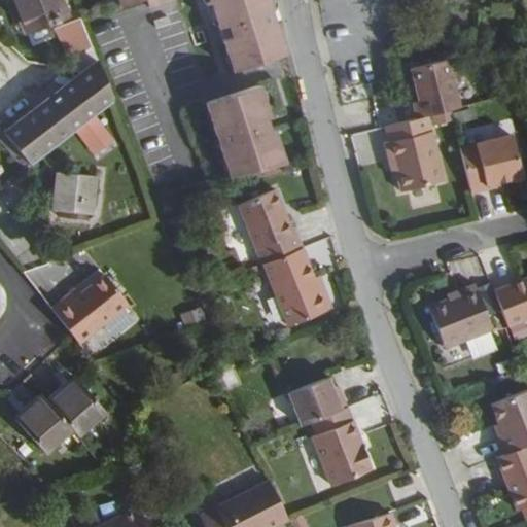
[(8,0),(23,32),(28,30),(15,0),(8,0)]
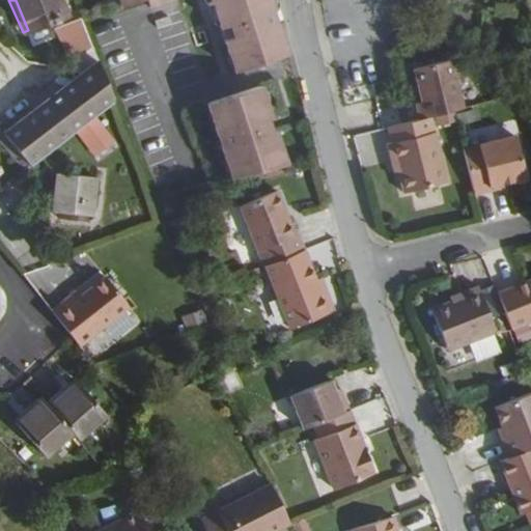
[(16,0),(28,30),(46,22),(47,25),(56,22),(55,19),(61,17),(54,0),(16,0)]
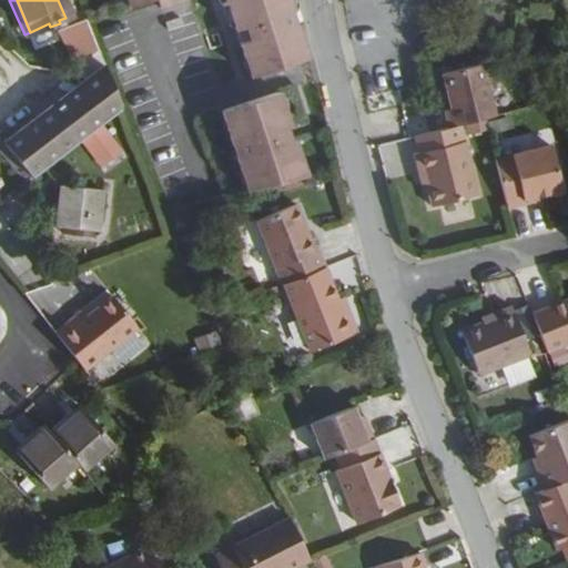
[(226,0),(236,30),(241,29),(244,41),(241,42),(252,77),(311,58),(298,23),(294,26),(290,12),(294,11),(290,0),(226,0)]
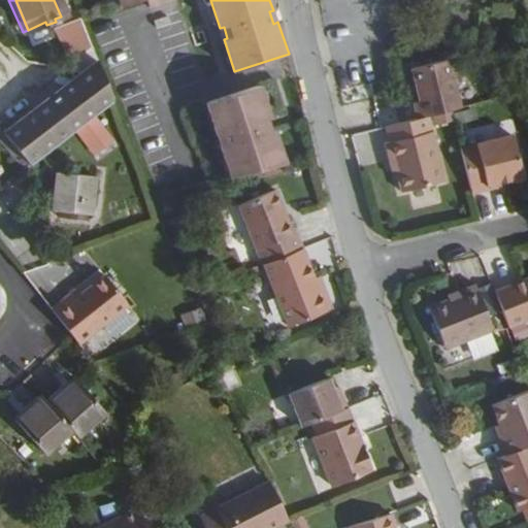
[(92,62),(97,59),(93,48),(70,64),(76,74),(92,62)]
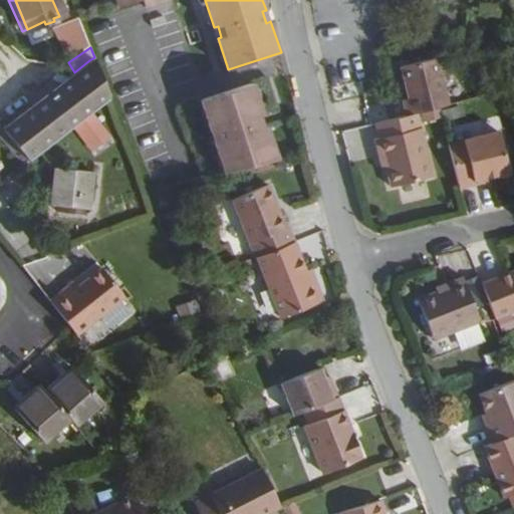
[(440,107),(450,104),(438,57),(404,65),(412,97),(403,99),(407,115),(416,113),(425,111),(440,107)]
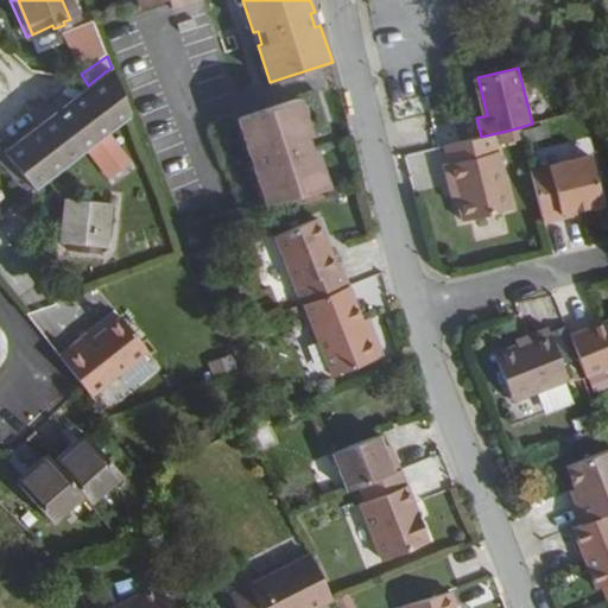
[(82,151),(125,118),(106,71),(88,86),(54,113),(82,151)]
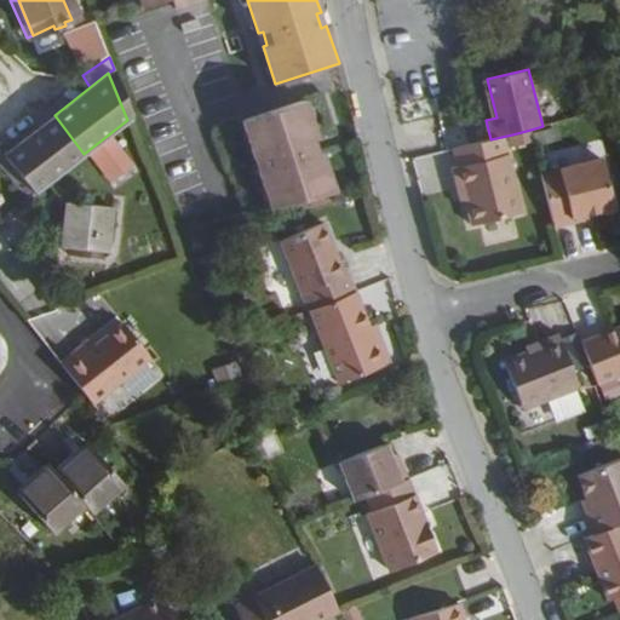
[(269,207),(334,191),(321,153),(317,154),(313,138),(316,138),(304,101),(241,121),(253,158),(258,156),(263,171),(258,172),(269,207)]
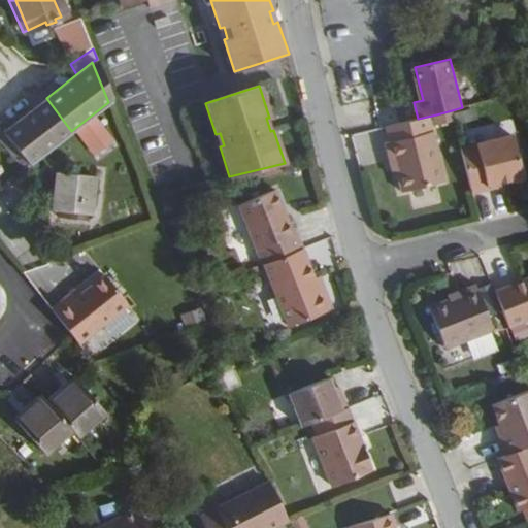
[(0,132),(26,166),(71,131),(46,98),(0,132)]
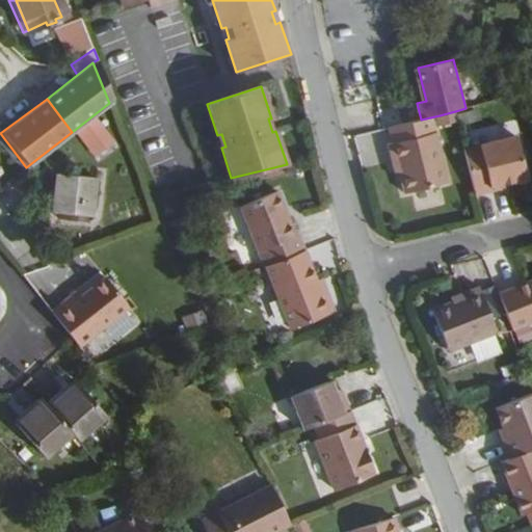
[(457,122),(455,111),(440,115),(442,126),(457,122)]
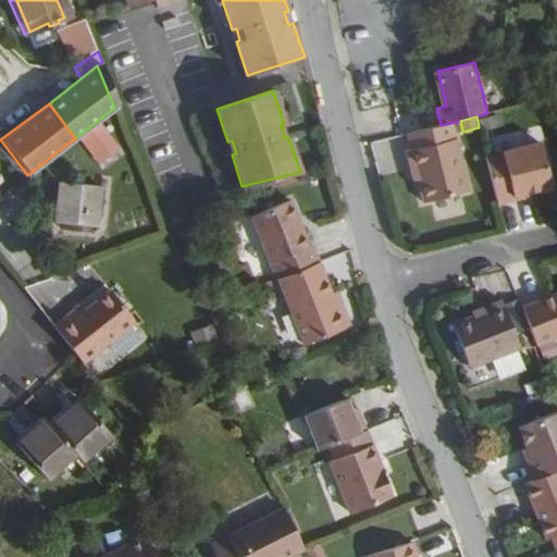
[(450,123),(441,125),(407,134),(410,148),(406,149),(409,166),(415,164),(418,178),(423,199),(468,189),(450,123)]
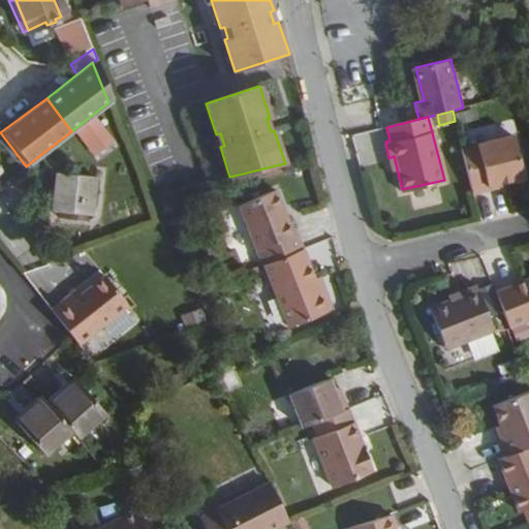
[(461,148),(472,193),(488,189),(488,186),(523,177),(512,135),(461,148)]
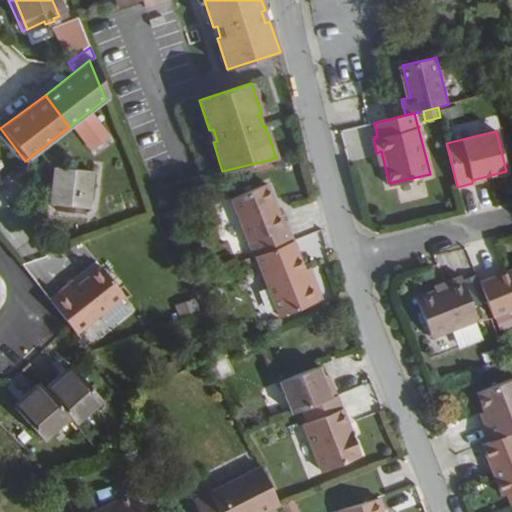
[(86,213),(89,176),(52,174),(50,210),(86,213)]
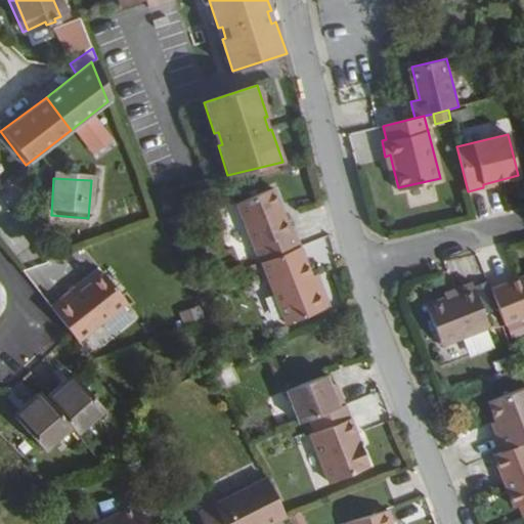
[(261,261),(301,246),(295,231),(289,234),(271,189),(235,204),(259,262),(261,261)]
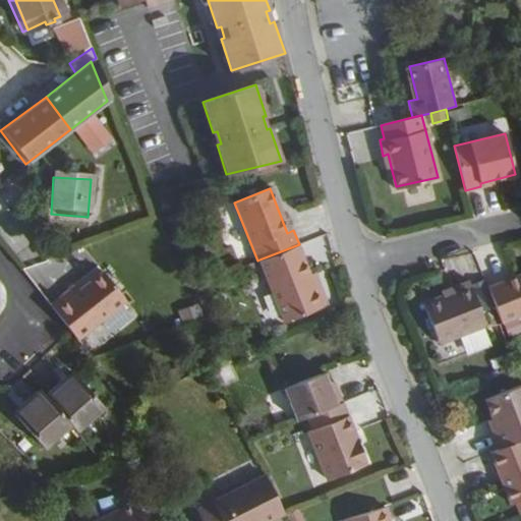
[(310,275),(299,244),(259,259),(284,321),(327,302),(320,282),(314,285),(310,275)]
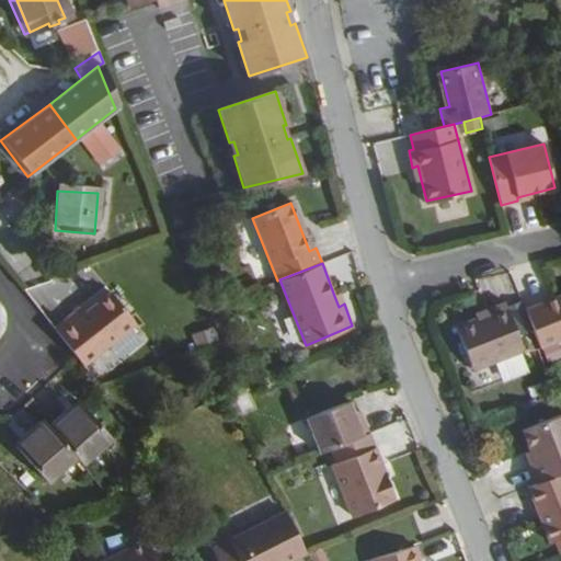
[(340,294),(334,296),(339,307),(344,304),(340,294)]
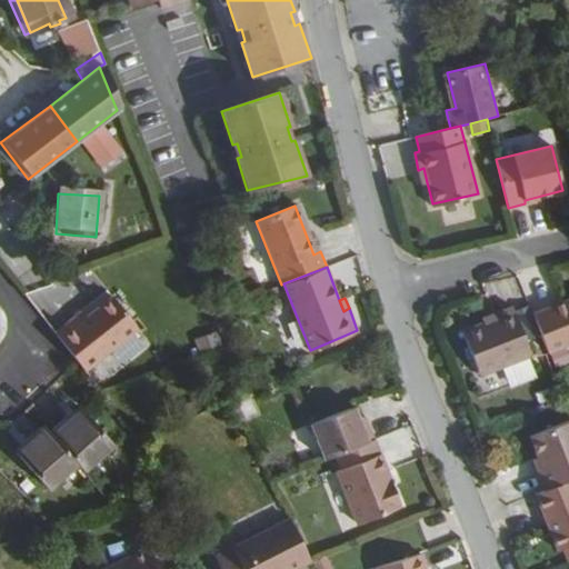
[(568,298),(531,312),(547,350),(568,341),(568,298)]
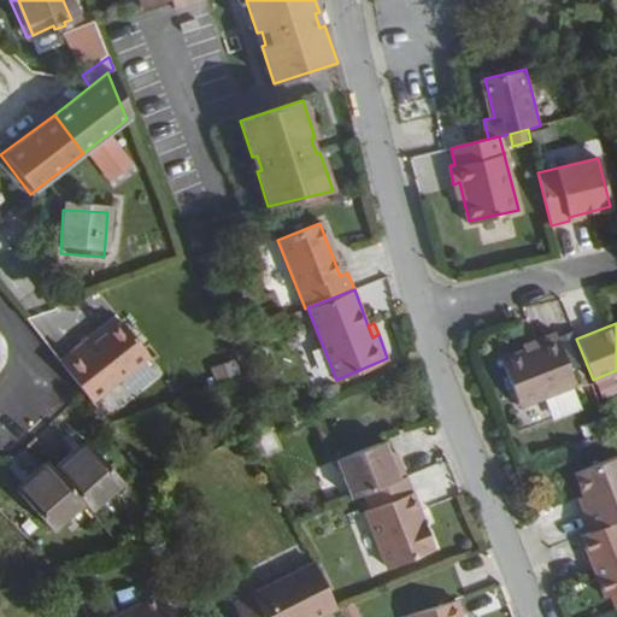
[(84,359),(69,371),(100,411),(159,366),(131,331),(103,353),(89,365),(84,359)]
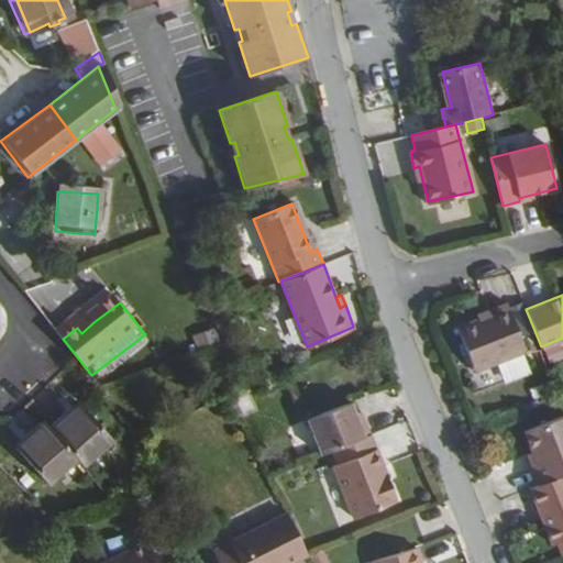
[(509,304),(493,311),(495,316),(483,320),(461,330),(478,373),(528,352),(509,304)]
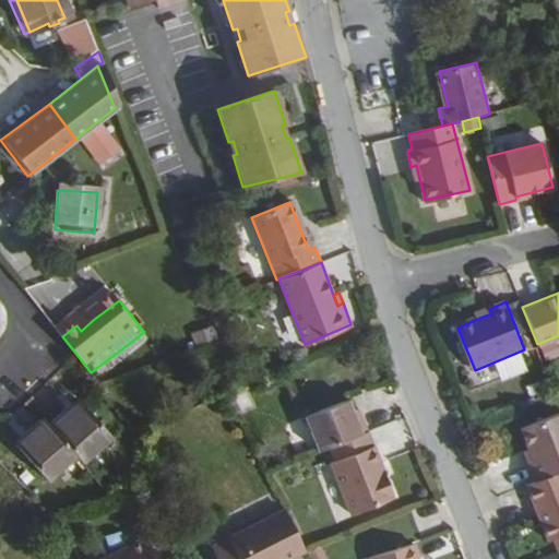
[(491,313),(489,309),(477,313),(479,318),(491,313)]
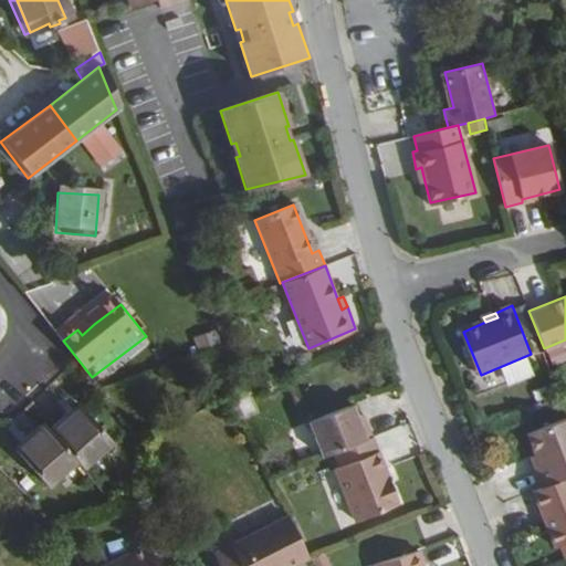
[(91,318),(77,329),(82,335),(94,324),(91,318)]
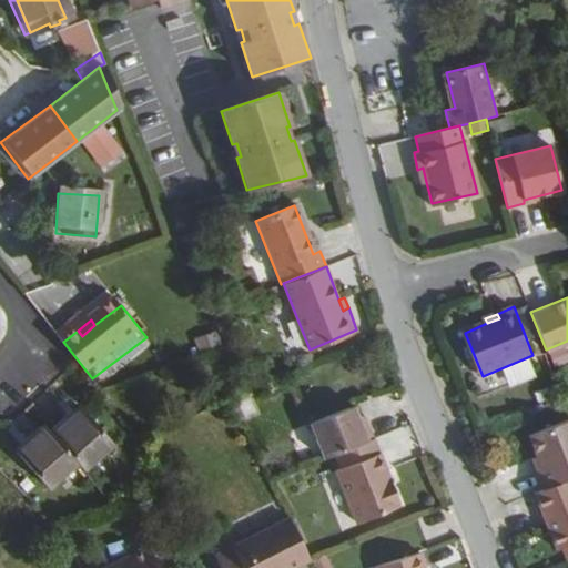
[(311,425),(325,460),(336,455),(374,440),(367,423),(362,425),(354,408),(311,425)]
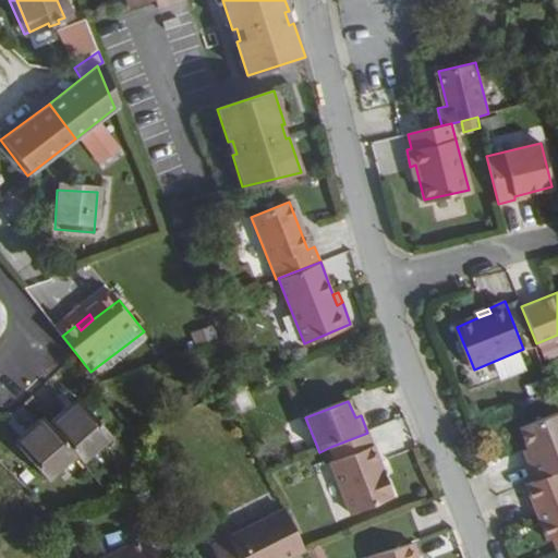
[(76,456),(82,462),(110,436),(81,402),(52,427),(76,456)]
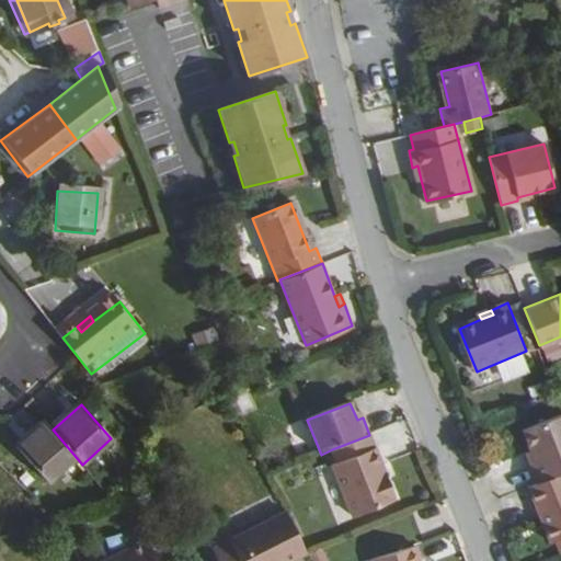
[(537,482),(560,471),(560,413),(524,430),(531,450),(536,461),(530,465),(537,482)]
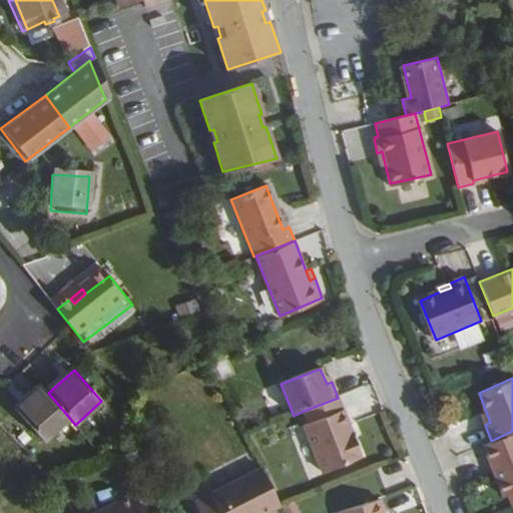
[(70,419),(48,393),(42,387),(17,410),(44,441),(70,419)]
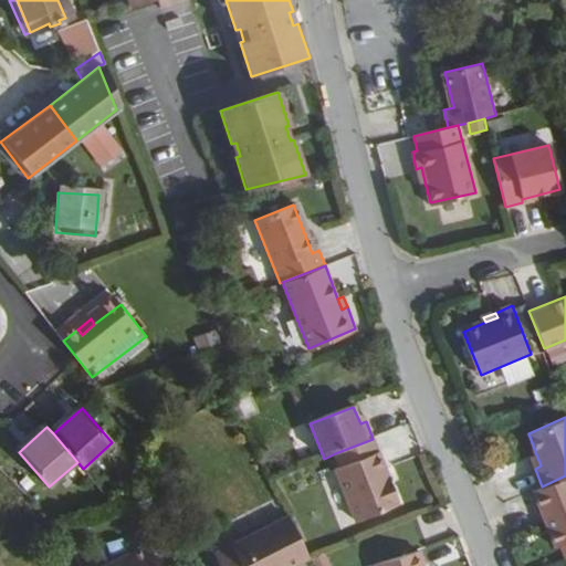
[(373,439),(335,453),(341,468),(378,452),(373,439)]
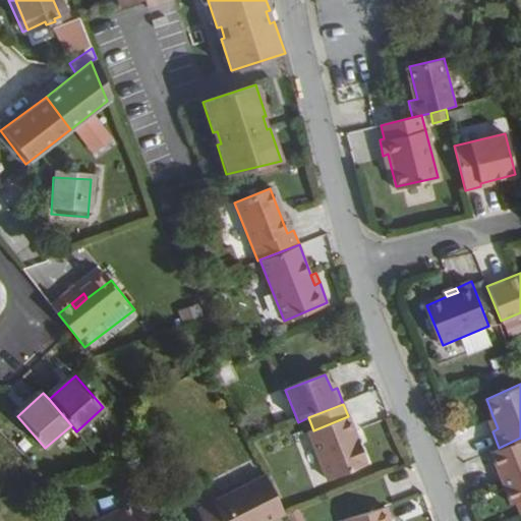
[(348,416),(313,430),(309,432),(329,480),(367,464),(348,416)]
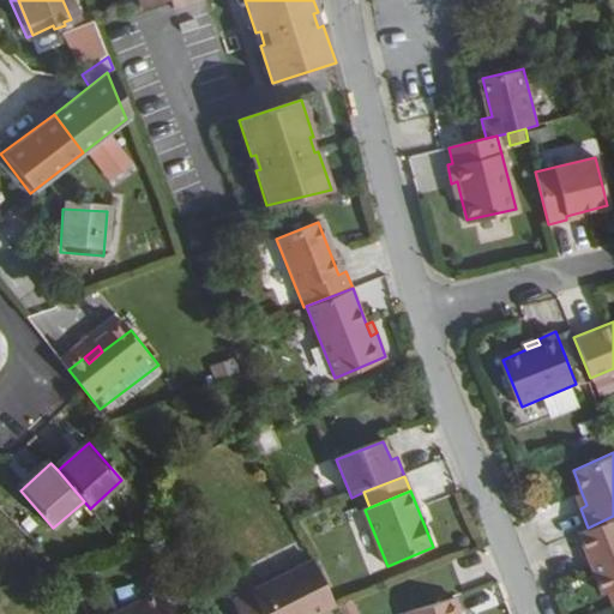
[(575,495),(581,509),(587,505),(582,493),(575,495)]
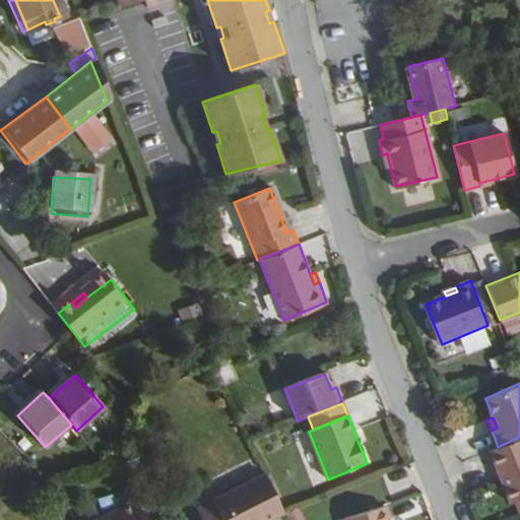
[(517,501),(519,500),(519,437),(498,447),(490,450),(511,504),(517,501)]
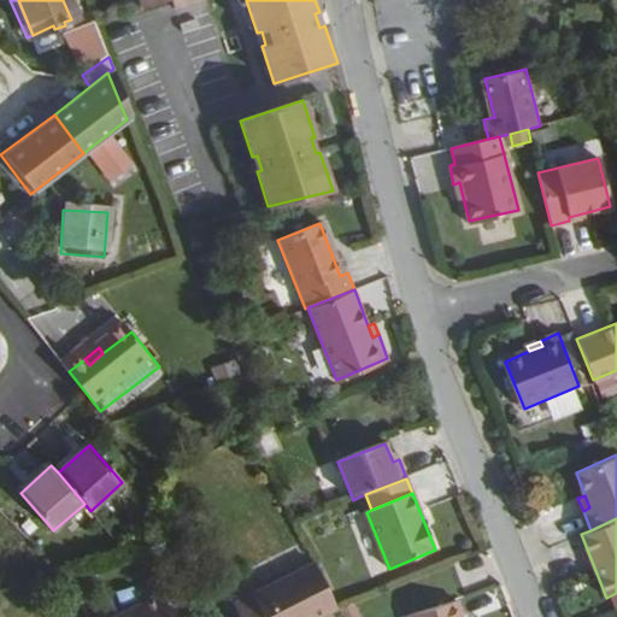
[(321,616),(338,609),(315,564),(234,605),(240,616),(321,616)]
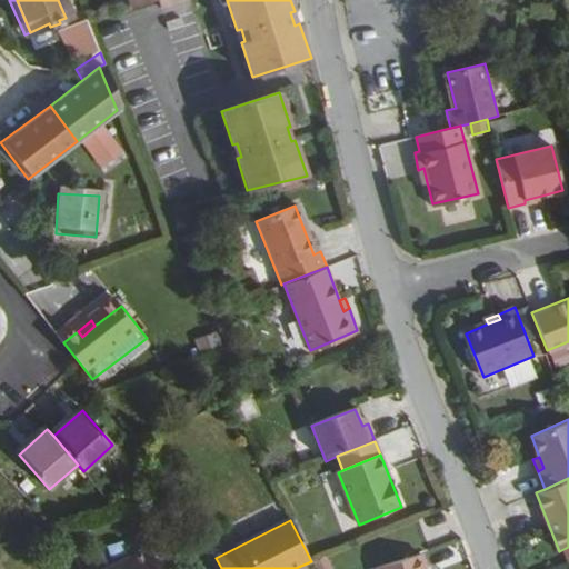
[(443,568),(462,553),(452,541),(433,556),(443,568)]
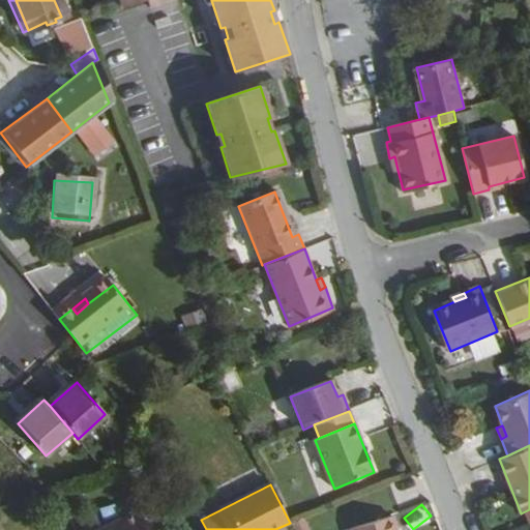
[(147,529),(140,513),(107,529),(147,529)]
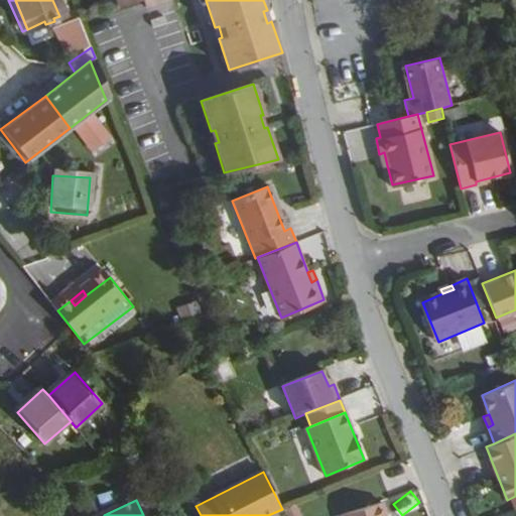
[(282,511),(284,515),(301,515),(296,504),(282,511)]
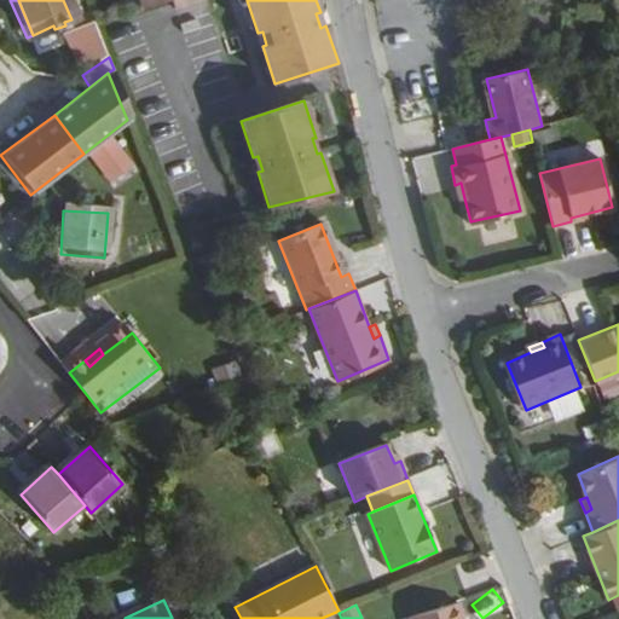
[(408,618),(460,618),(456,605),(408,618)]
